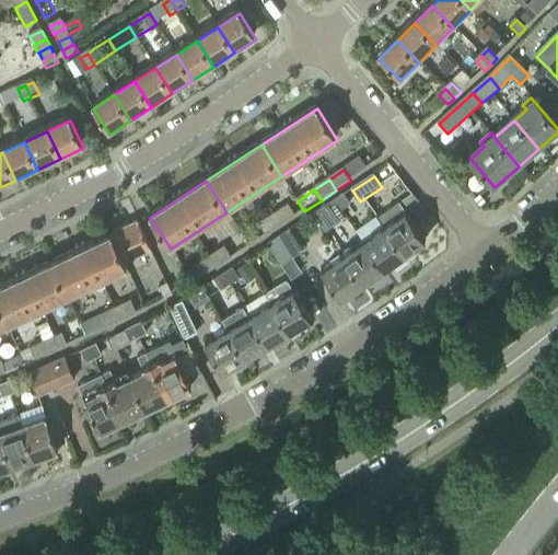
[(345,196),(335,203),(343,214),(351,207),(345,196)]
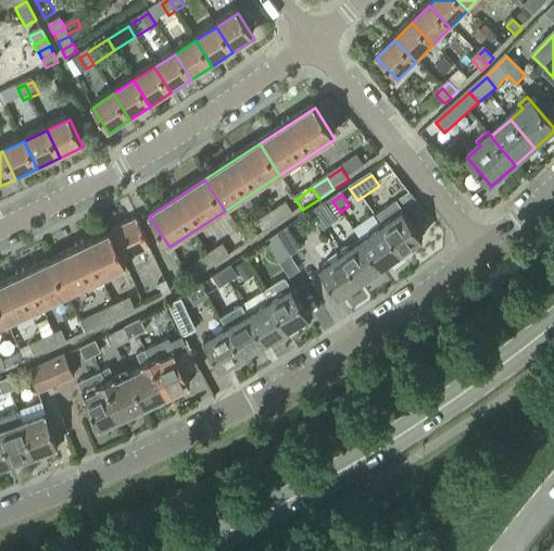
[(331,217),(335,215),(347,232),(352,228),(340,212),(332,201),(324,207),(331,217)]
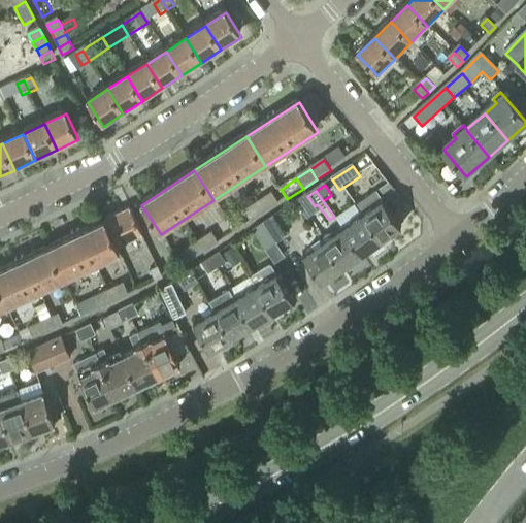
[(364,216),(363,217),(383,243),(402,230),(384,202),(379,194),(359,208),(364,216)]
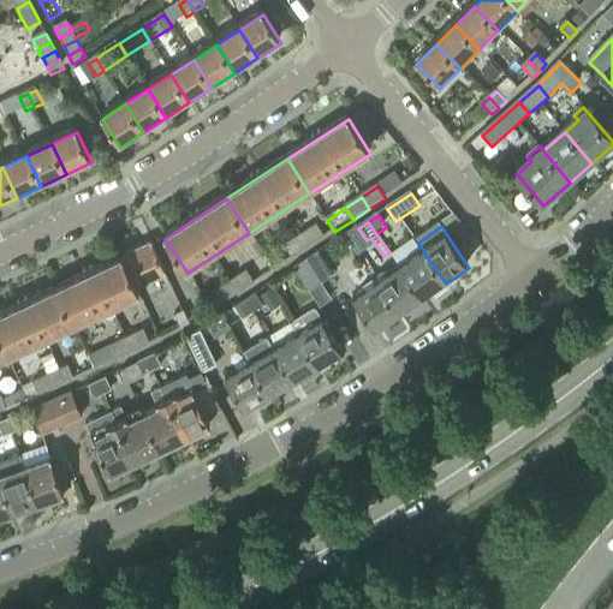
[(317,227),(309,233),(317,245),(325,239),(317,227)]
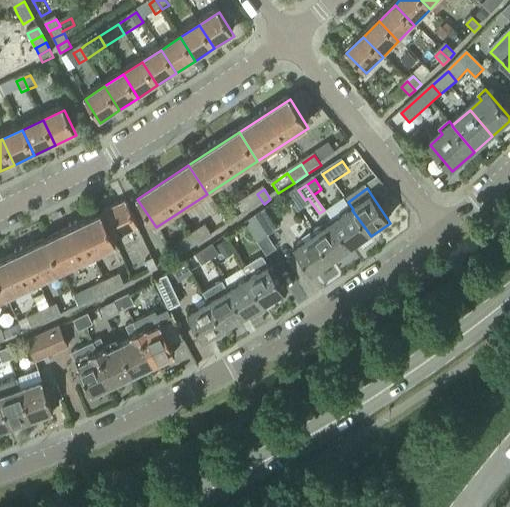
[(257,194),(250,198),(257,208),(264,204),(257,194)]
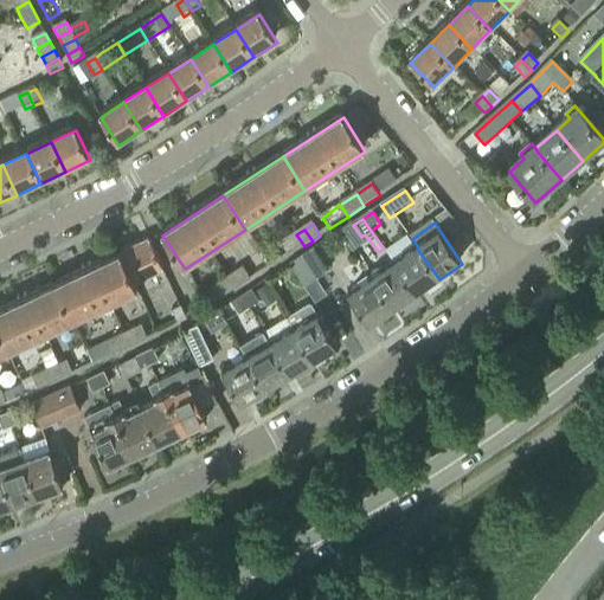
[(304,246),(296,234),(289,239),(296,251),(304,246)]
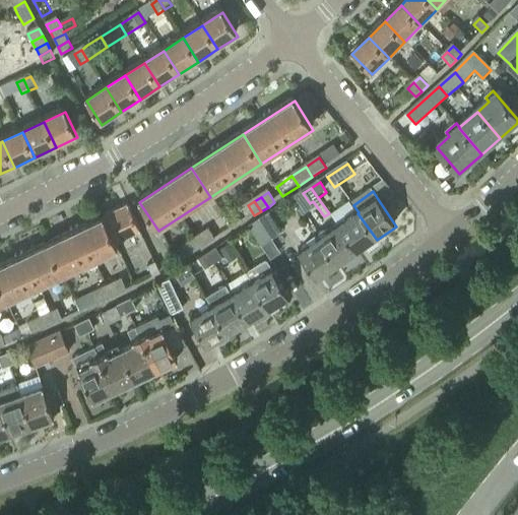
[(248,220),(254,215),(248,205),(241,210),(248,220)]
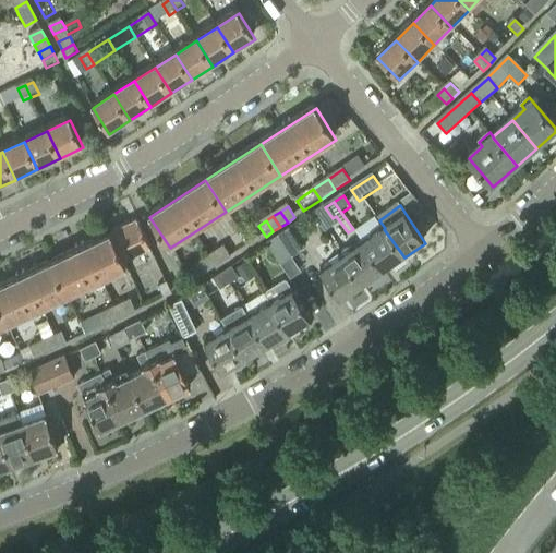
[(137,223),(110,236),(124,264),(152,252),(137,223)]
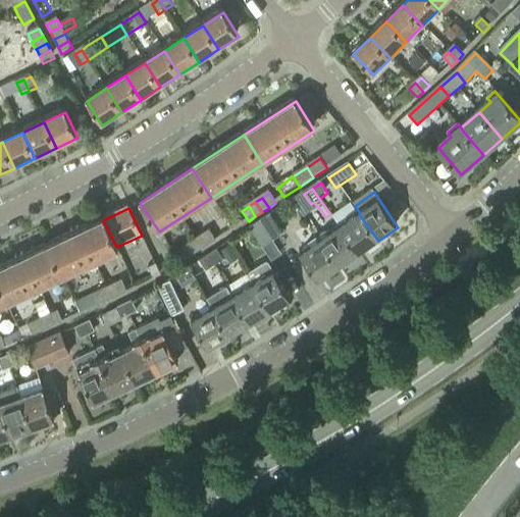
[(359,214),(340,228),(359,255),(378,241),(359,214)]
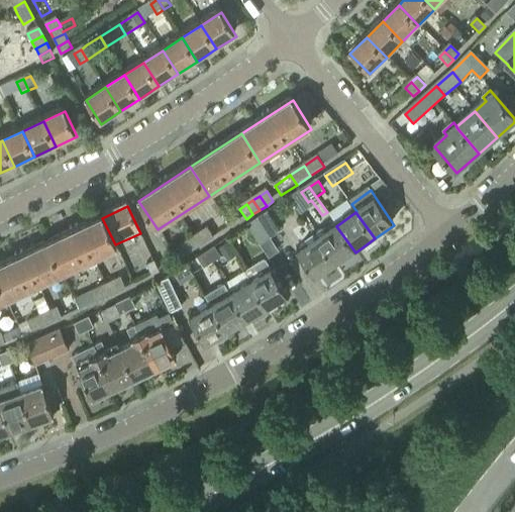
[(269,213),(259,220),(272,241),(282,234),(269,213)]
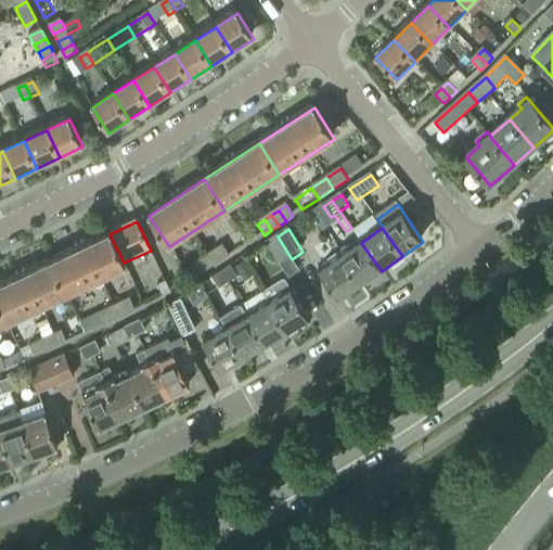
[(110,234),(51,263),(67,296),(126,268),(124,263),(110,234)]
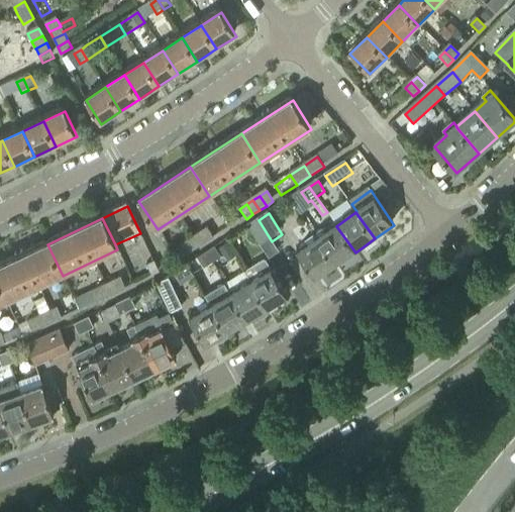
[(272,241),(259,220),(248,227),(262,247),(272,241)]
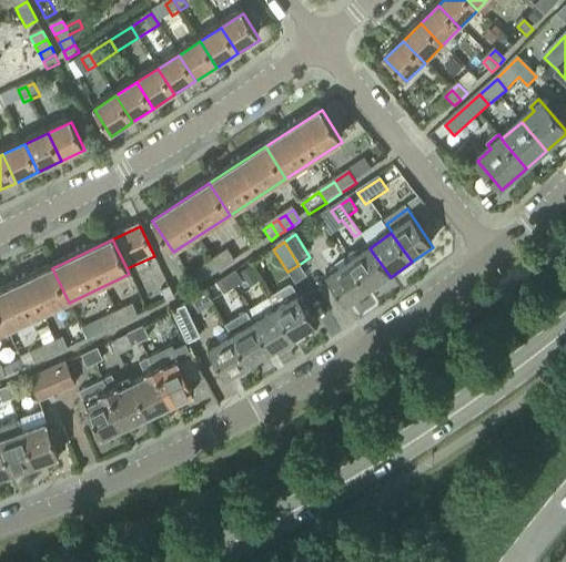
[(370,248),(349,263),(370,292),(391,277),(370,248)]
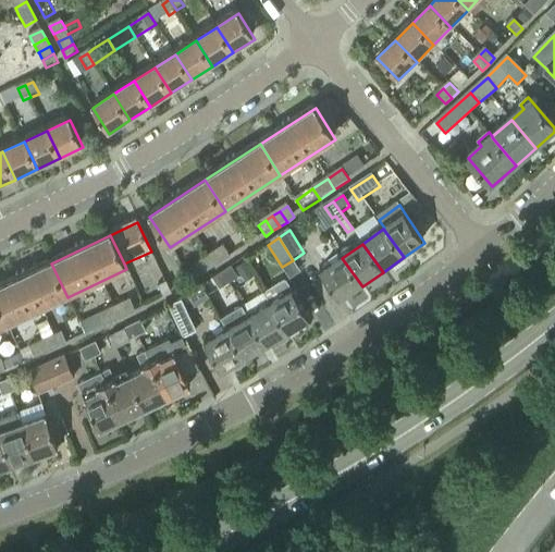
[(223,248),(217,253),(223,264),(231,259),(223,248)]
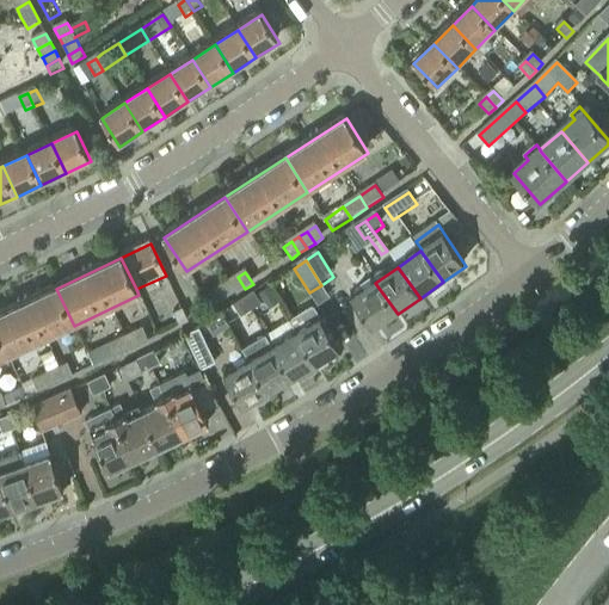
[(245,289),(238,277),(229,282),(238,294),(245,289)]
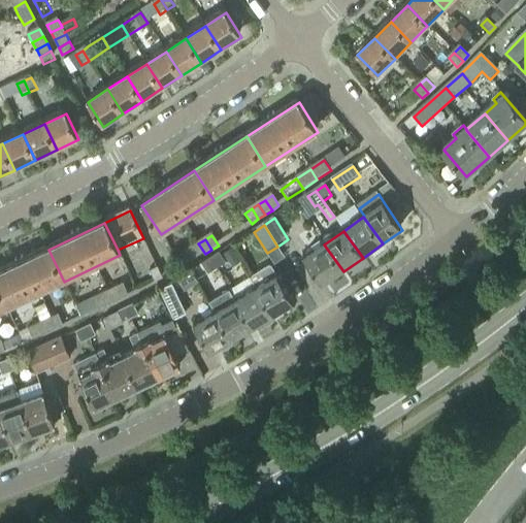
[(205,254),(198,243),(191,249),(198,259),(205,254)]
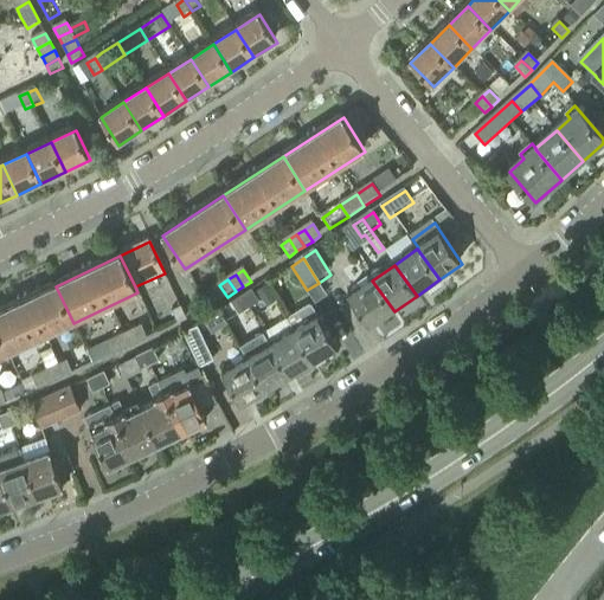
[(394,311),(372,281),(349,297),(371,327),(394,311)]
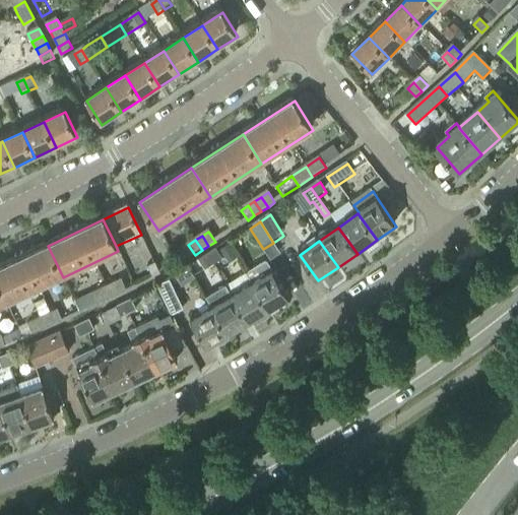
[(195,255),(188,245),(182,249),(188,259),(195,255)]
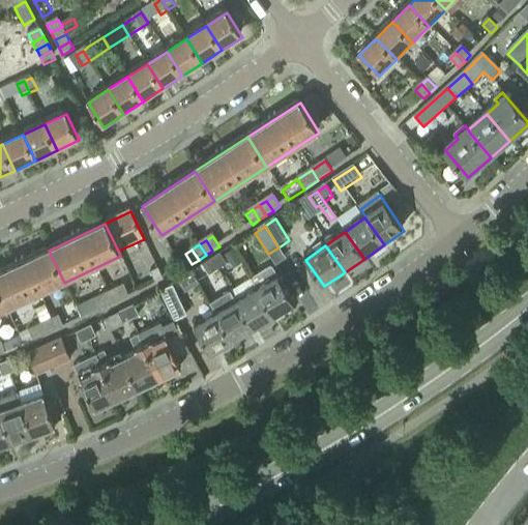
[(49,251),(0,273),(0,293),(7,310),(64,283),(49,251)]
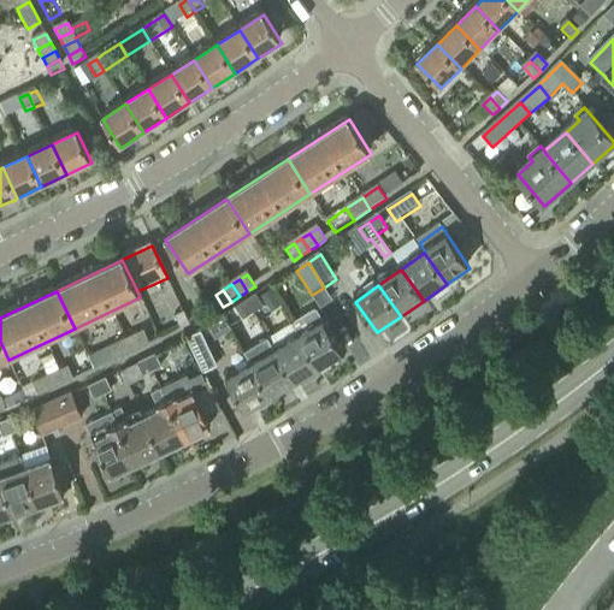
[(257,296),(247,303),(254,315),(265,308),(257,296)]
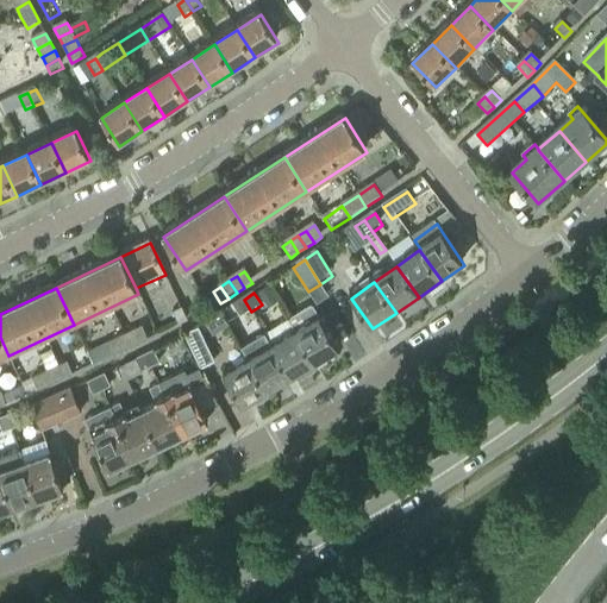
[(251,312),(244,300),(233,306),(242,318),(251,312)]
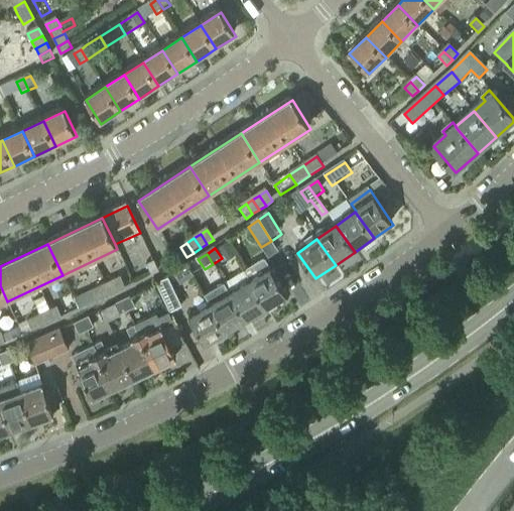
[(245,273),(250,282),(267,309),(287,297),(265,261),(245,273)]
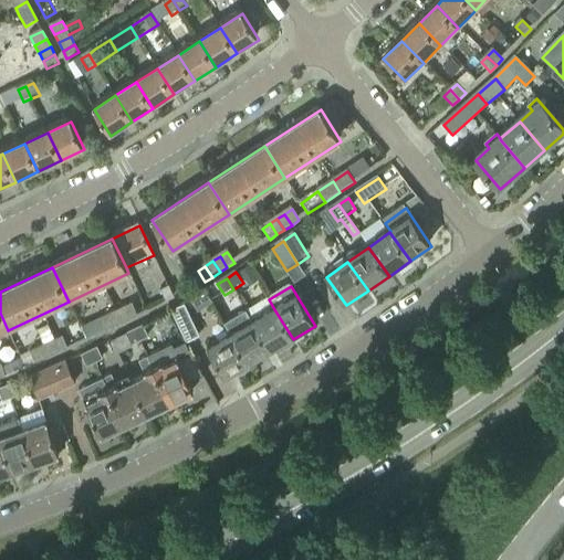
[(162,292),(167,304),(176,299),(170,288),(162,292)]
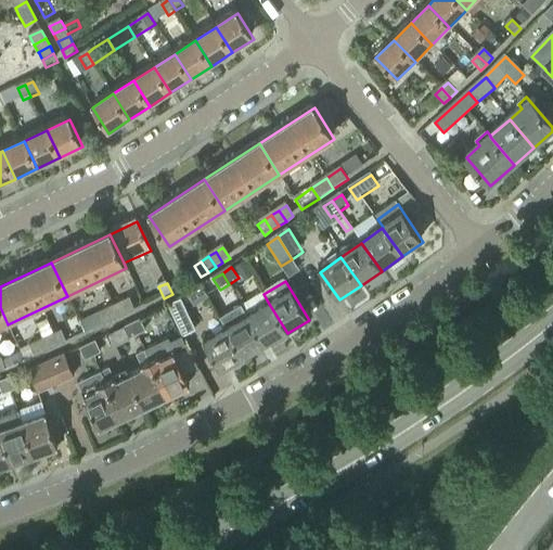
[(209,299),(202,289),(188,297),(195,308),(209,299)]
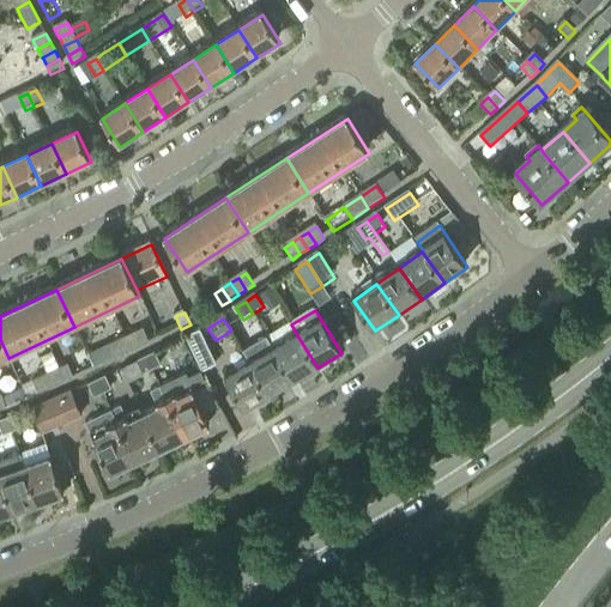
[(144,331),(135,335),(141,348),(150,345),(144,331)]
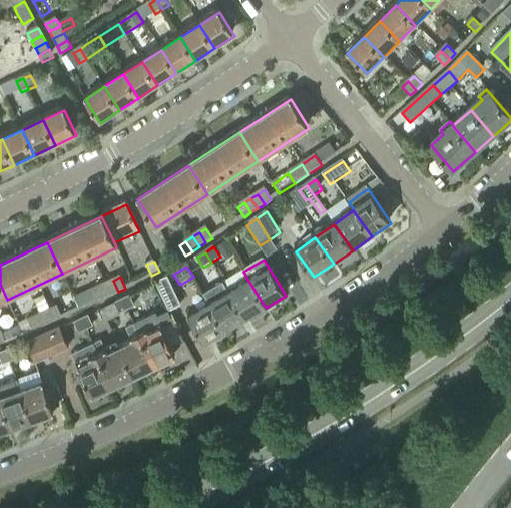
[(157,285),(167,307),(170,313),(181,308),(168,280),(157,285)]
